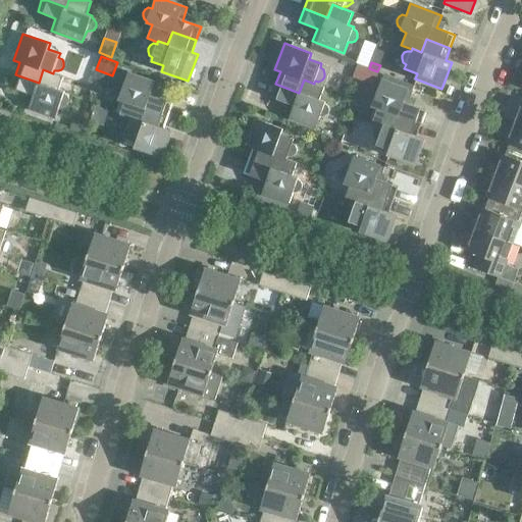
[(357,65),(352,79),(368,85),(374,83),(377,73),(357,65)]
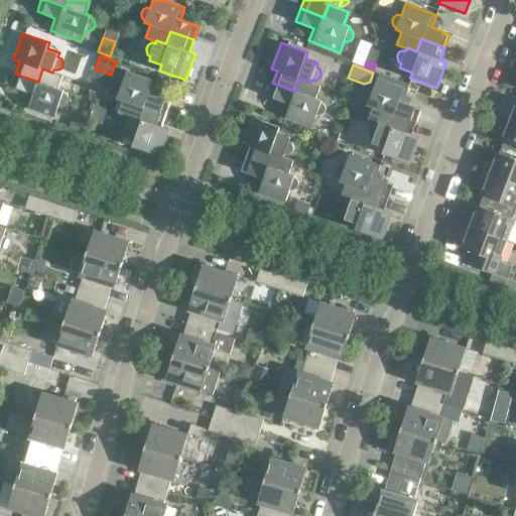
[(38,82),(15,74),(10,87),(28,93),(23,106),(54,117),(58,105),(62,105),(66,104),(68,101),(68,97),(67,94),(63,92),(63,90),(58,88),(62,76),(52,72),(52,73),(42,69),(38,82)]
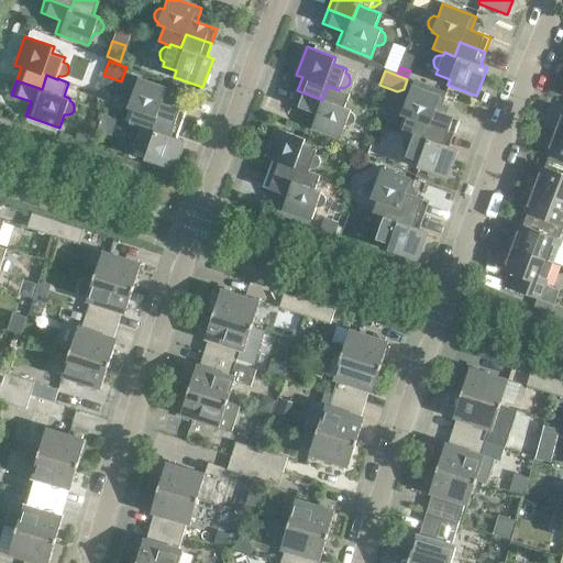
[(129,123),(141,128),(141,127),(151,131),(156,117),(181,125),(187,111),(167,105),(172,90),(138,78),(133,91),(130,91),(125,92),(124,96),(123,100),(125,103),(129,106),(128,108),(134,110),(129,123)]
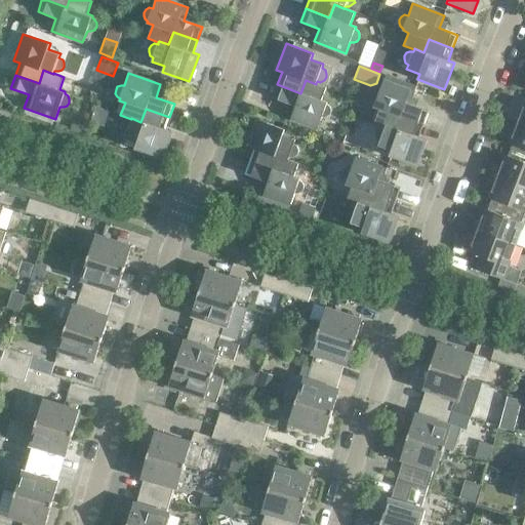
[(300,93),(277,84),(272,97),(290,105),(286,117),(317,129),(321,117),(325,118),(328,116),(330,113),(331,110),(329,107),(326,104),(327,103),(321,101),(326,87),(316,83),(316,84),(306,80),(300,93)]
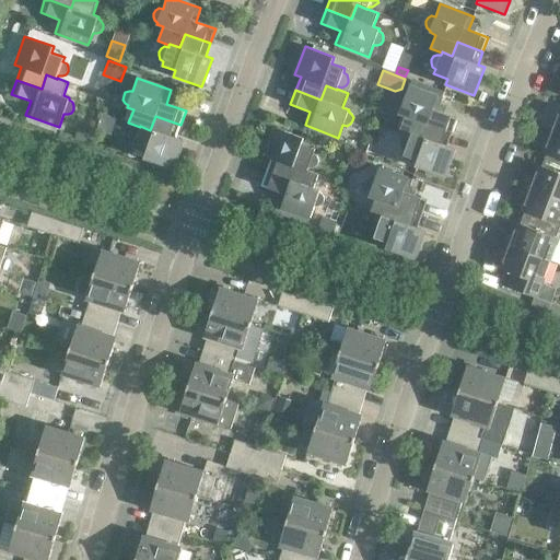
[(400,130),(411,135),(411,133),(422,138),(427,124),(452,132),(457,118),(438,112),(442,98),(409,85),(405,98),(400,98),(397,100),(395,103),(395,106),(396,111),(399,113),(398,115),(405,117),(400,130)]
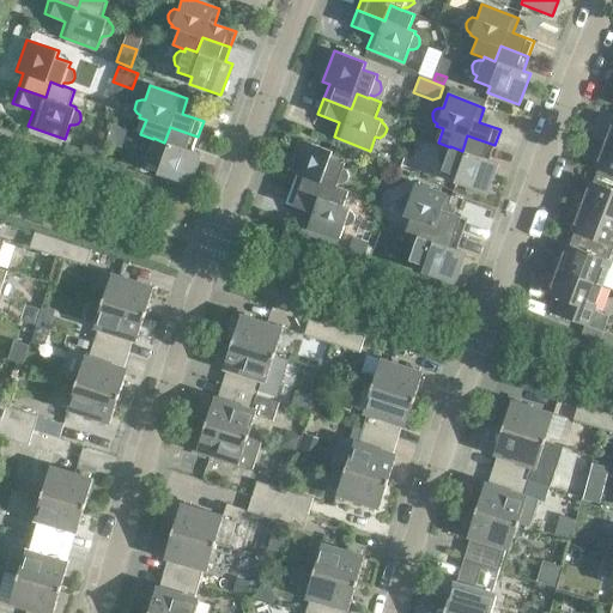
[(153,138),(153,139),(152,141),(147,141),(144,143),(141,146),(141,151),(143,155),(146,157),(145,162),(159,167),(157,174),(189,184),(200,153),(193,151),(198,137),(170,127),(164,143),(153,138)]
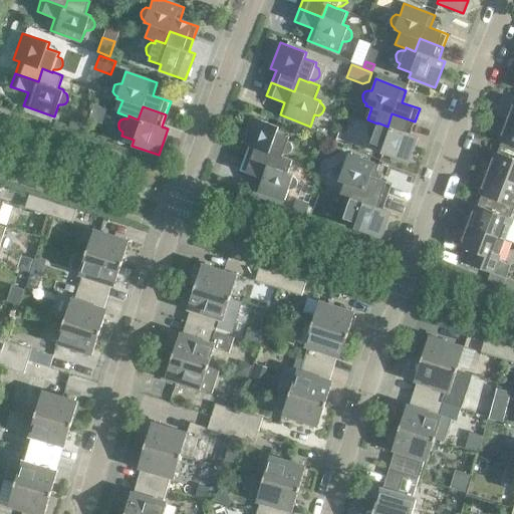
[(377,122),(377,123),(376,125),(372,125),(369,126),(367,130),(367,134),(368,137),(371,139),(370,143),(382,147),(380,153),(407,163),(417,136),(411,134),(415,121),(392,113),(388,126),(377,122)]
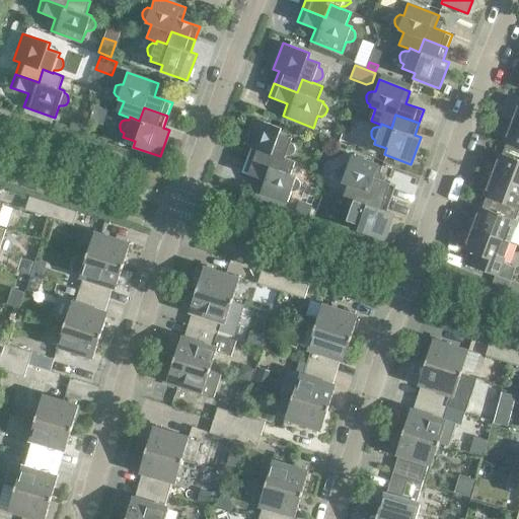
[(251,147),(246,159),(271,167),(275,155),(285,158),(285,157),(286,155),(289,156),(293,154),(295,151),(295,148),(293,144),(290,142),(292,138),(279,134),(281,128),(254,119),(245,145),(251,147)]
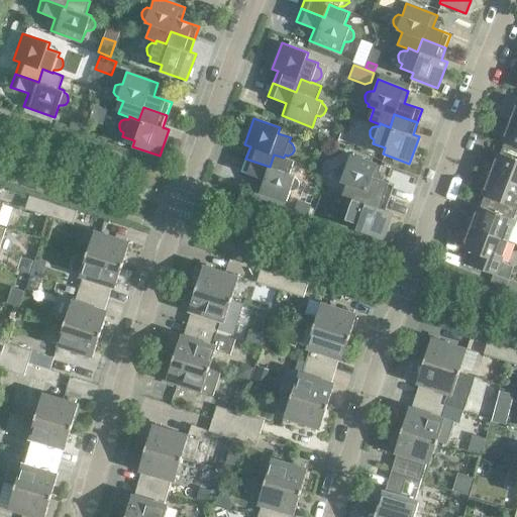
[(516,122),(510,120),(502,141),(504,142),(500,153),(500,154),(516,161),(516,158),(516,122)]
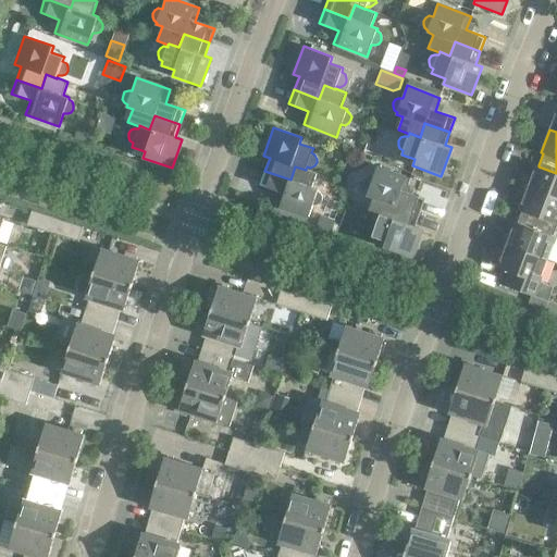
[(539,166),(539,165),(536,164),(528,187),(556,198),(556,170),(556,173),(539,166)]
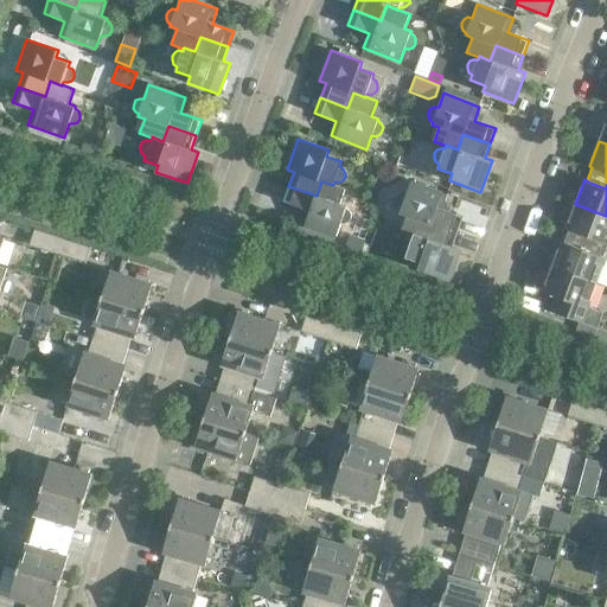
[(317,196),(288,186),(283,202),(305,209),(299,224),(336,237),(340,223),(345,224),(349,222),(351,218),(351,215),(350,211),(346,208),(346,206),(340,204),(345,189),(333,184),(333,185),(321,181),(317,196)]
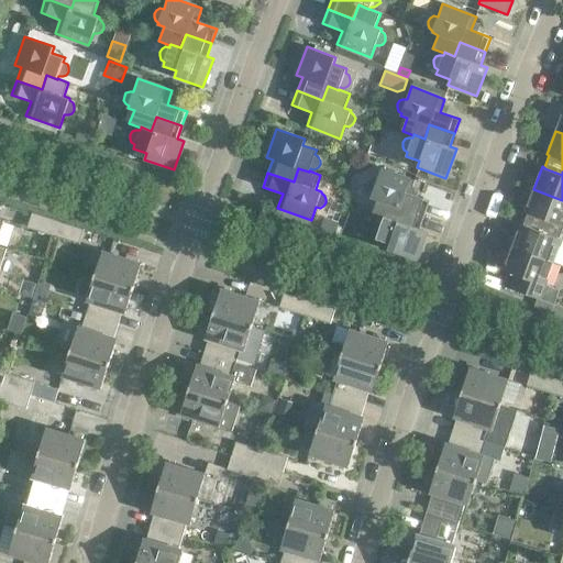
[(372,214),(384,218),(394,221),(399,207),(424,216),(430,201),(410,195),(415,180),(381,169),(376,181),(372,181),(368,183),(366,186),(366,190),(368,194),(372,196),(371,198),(377,200),(372,214)]
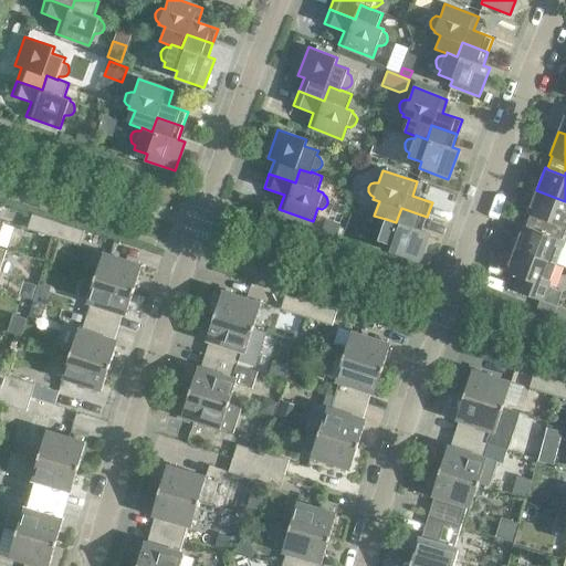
[(565,201),(536,190),(527,213),(531,215),(525,227),(543,234),(548,220),(565,227),(565,201)]
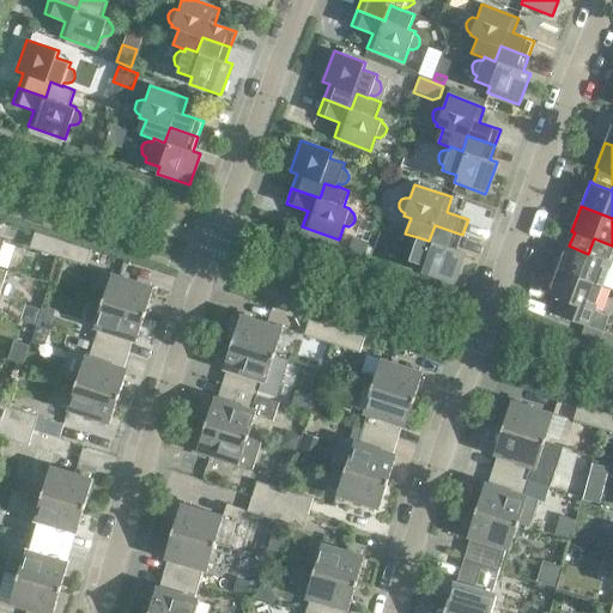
[(418,237),(417,240),(412,240),(408,242),(406,244),(406,249),(407,253),(411,255),(410,260),(424,265),(422,272),(454,283),(465,252),(457,249),(462,235),(435,225),(429,241),(418,237)]
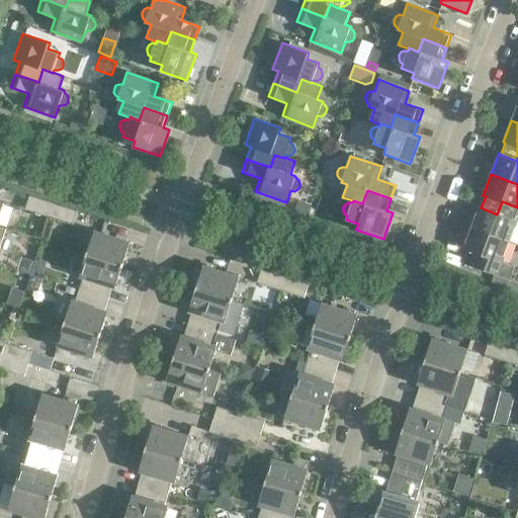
[(54,203),(29,196),(25,209),(49,217),(54,203)]
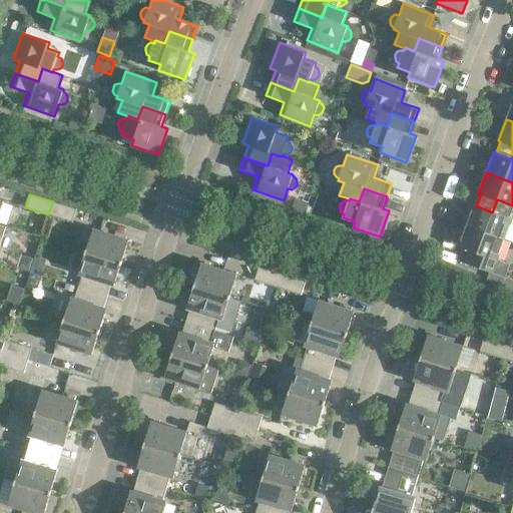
[(476,205),(474,204),(466,225),(503,239),(511,218),(509,217),(512,206),(512,205),(497,199),(492,212),(476,205)]
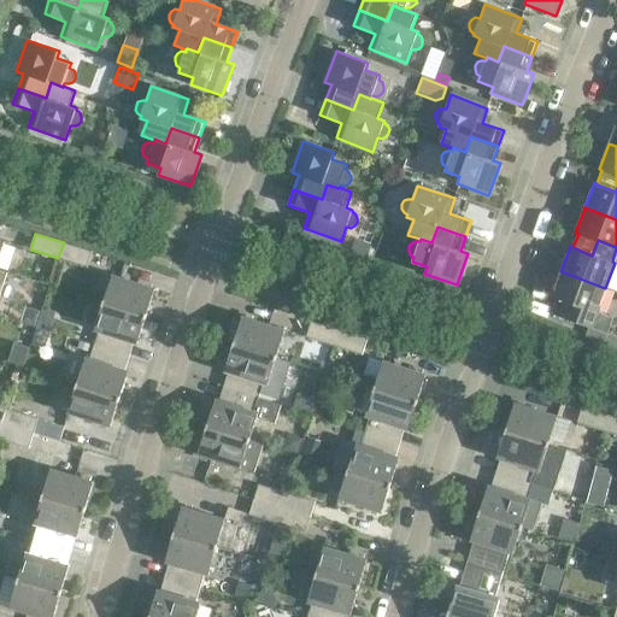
[(92,251),(64,242),(58,258),(87,268),(92,251)]
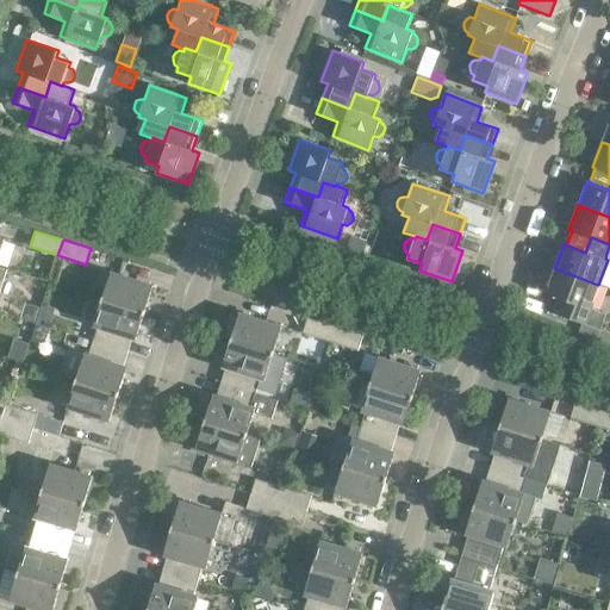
[(598,285),(554,268),(545,293),(551,294),(545,310),(582,323),(601,330),(607,315),(590,307),(598,285)]
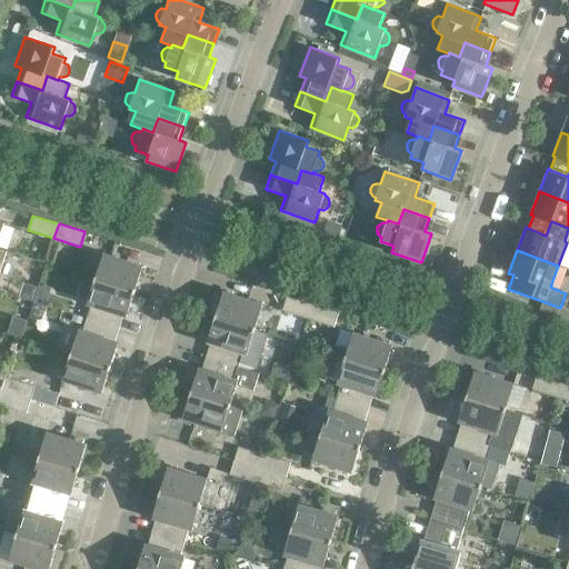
[(103,253),(96,279),(135,291),(142,267),(103,253)]
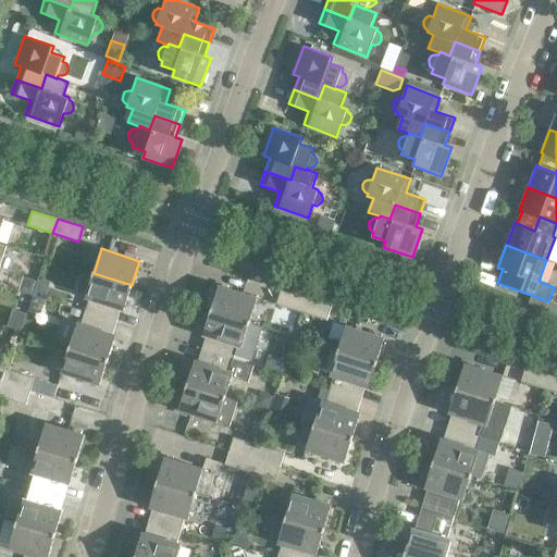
[(132,285),(94,273),(85,298),(89,299),(85,311),(111,320),(115,307),(124,310),(132,285)]
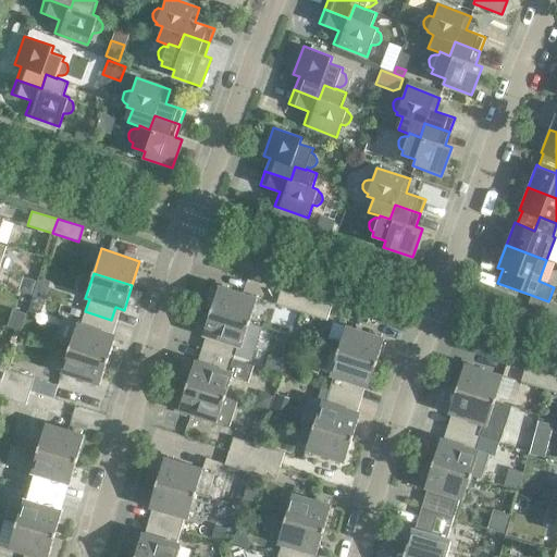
[(219,286),(211,310),(249,323),(257,298),(219,286)]
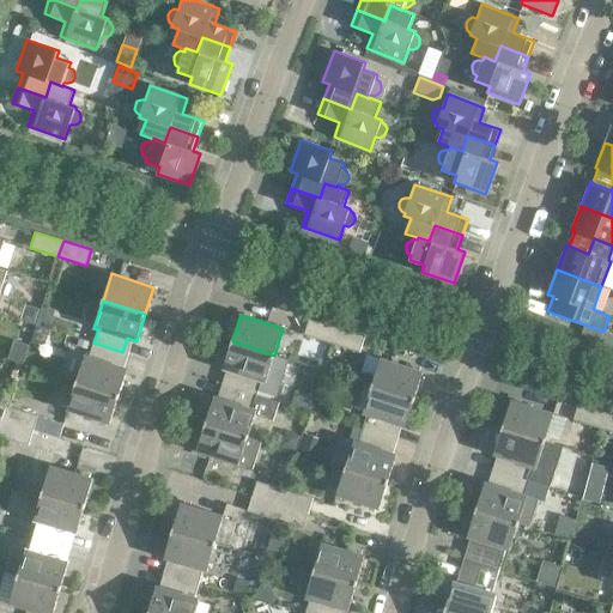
[(337,328),(309,319),(304,335),(332,344),(337,328)]
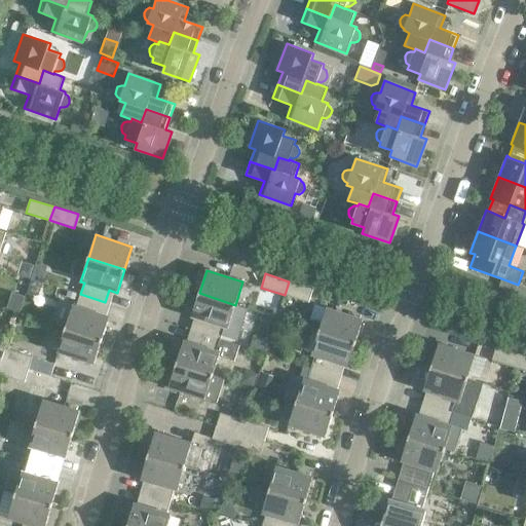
[(501,278),(498,288),(525,297),(525,288),(518,285),(501,278)]
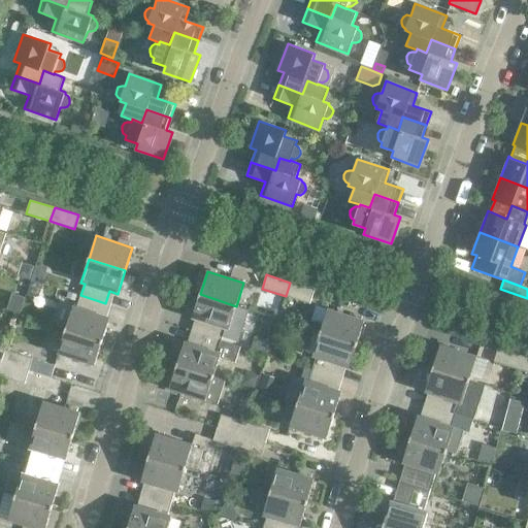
[(315,290),(290,283),(286,296),(309,303),(315,290)]
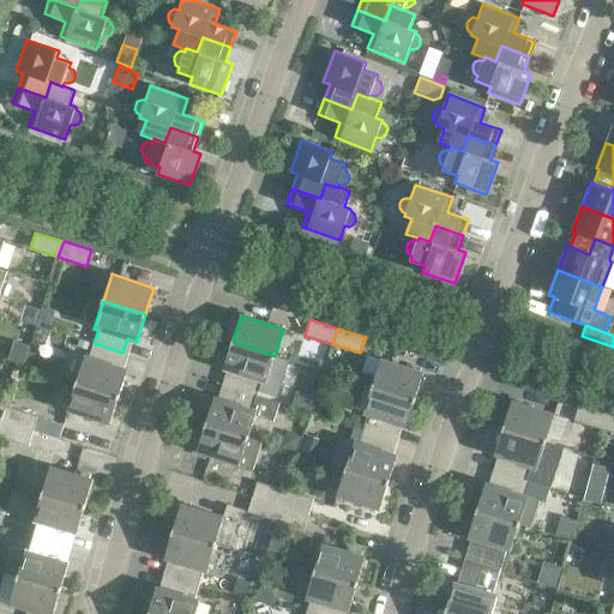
[(79,339),(78,347),(88,349),(90,343),(79,339)]
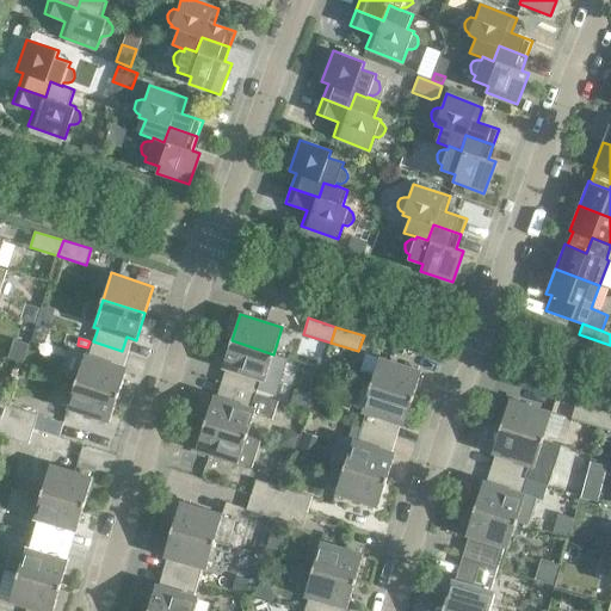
[(273,355),(232,340),(222,368),(232,371),(227,384),(257,394),(260,380),(265,381),(273,355)]
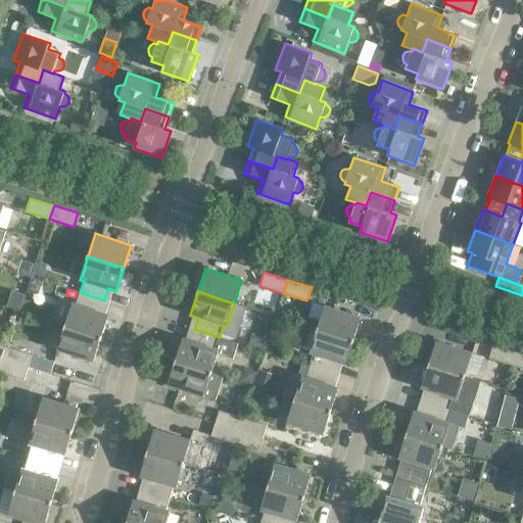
[(104,300),(80,292),(76,304),(73,303),(65,327),(101,338),(108,315),(100,313),(104,300)]
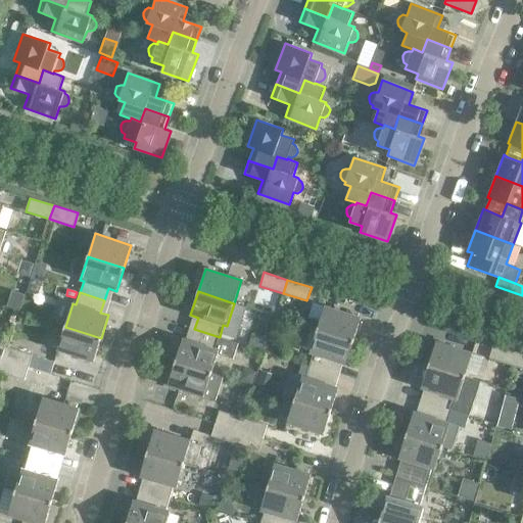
[(325,306),(317,329),(353,341),(361,318),(325,306)]
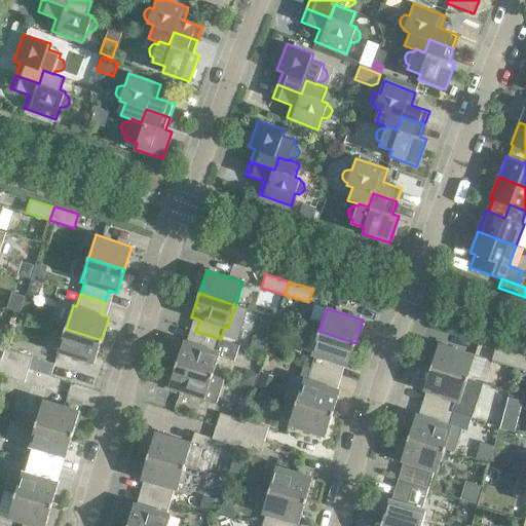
[(102,340),(66,329),(58,351),(95,364),(102,340)]
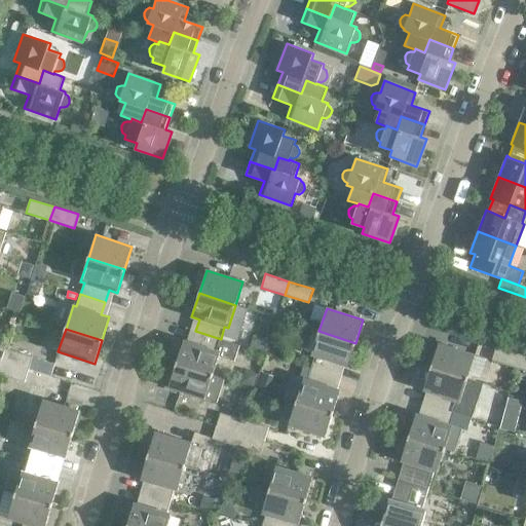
[(221,339),(195,331),(192,343),(184,340),(176,364),(213,375),(220,352),(217,351),(221,339)]
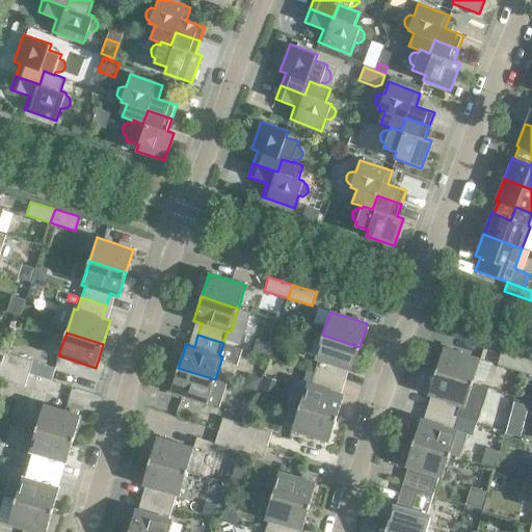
[(360,347),(322,335),(315,358),(318,360),(315,371),(340,379),(343,368),(351,370),(360,347)]
